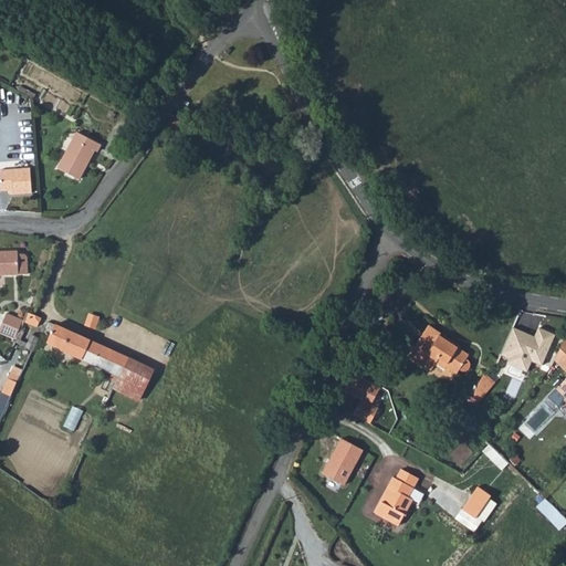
[(168,124),(188,132),(189,121),(171,118),(168,124)]
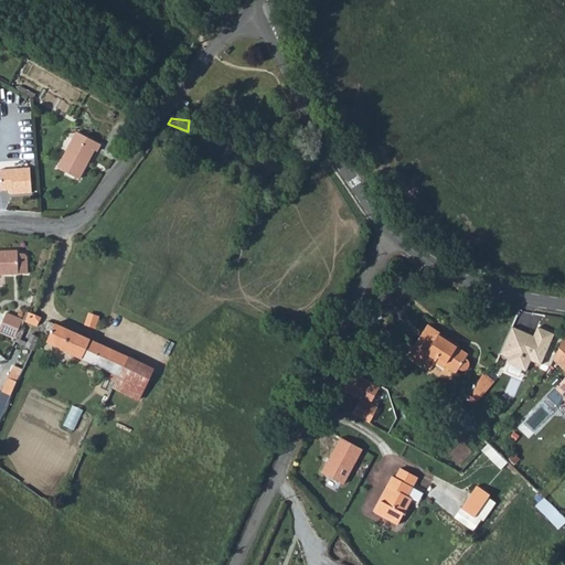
[(55,164),(75,174),(91,146),(94,147),(97,140),(74,128),(55,164)]
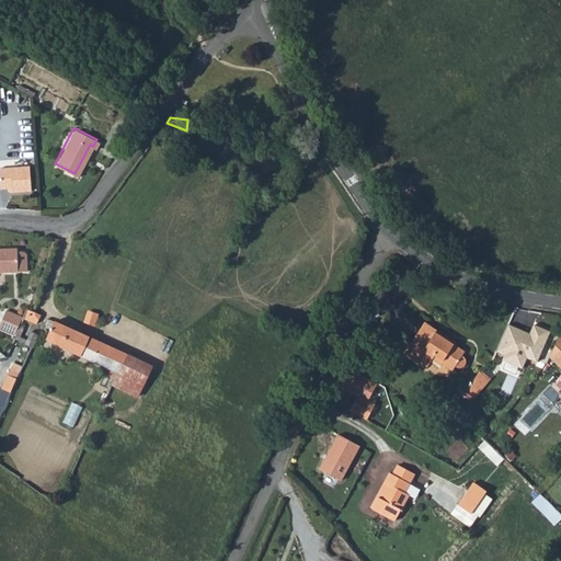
[(0,171),(0,180),(1,192),(9,191),(9,195),(13,194),(13,195),(33,194),(31,169),(0,171)]
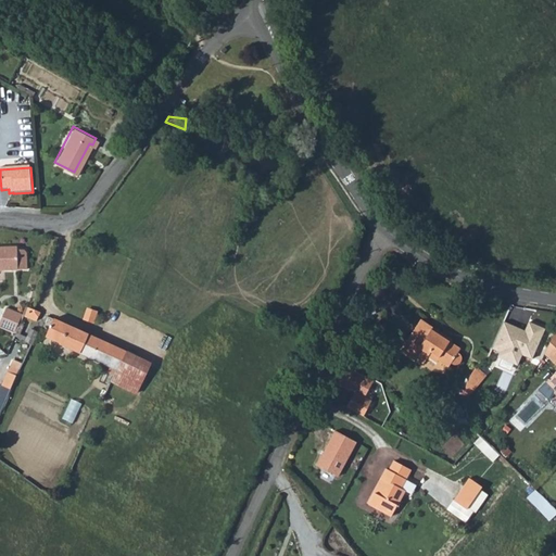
[(16,248),(0,248),(0,270),(26,269),(26,253),(25,252),(25,251),(24,251),(23,250),(16,250),(16,248)]
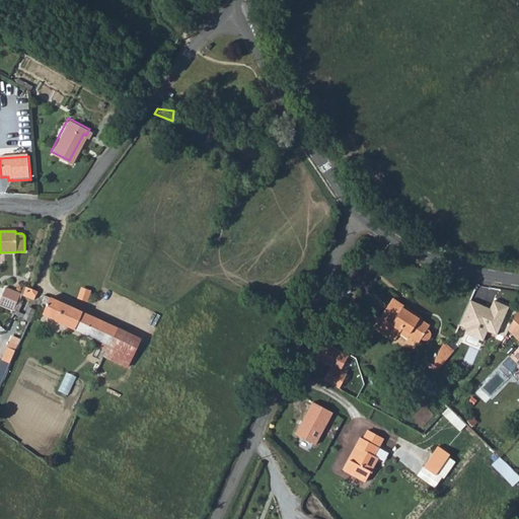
[(36,298),(39,289),(25,285),(22,294),(36,298)]
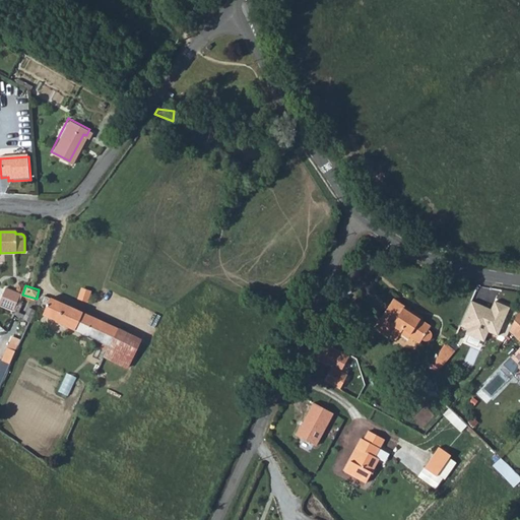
[(0,304),(15,311),(22,294),(7,287),(0,304)]
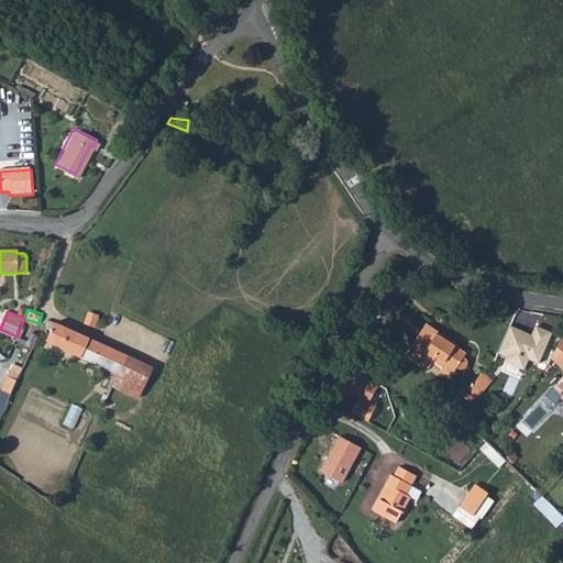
[(98,316),(88,312),(85,324),(95,328),(98,316)]
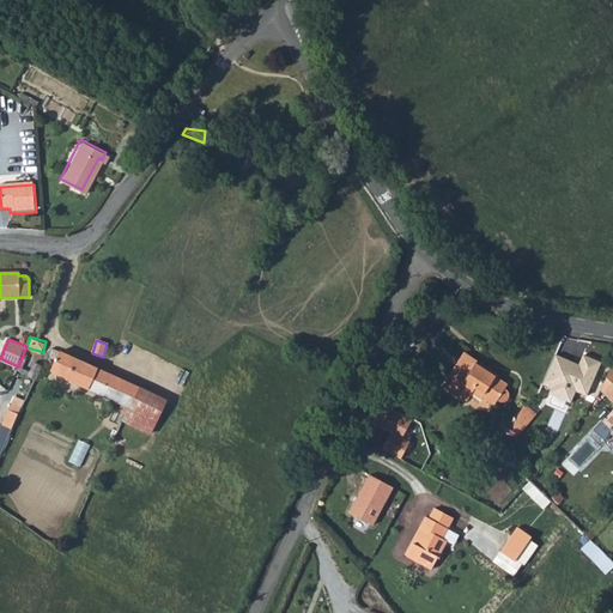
[(50,370),(66,377),(66,380),(129,408),(139,387),(99,369),(98,369),(60,351),(50,370)]
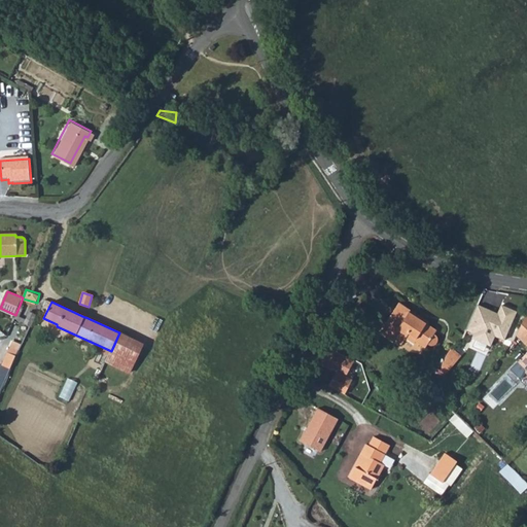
[(380,330),(400,344),(407,336),(426,348),(428,344),(430,346),(433,346),(436,345),(437,344),(438,342),(437,338),(434,335),(436,330),(416,317),(397,305),(380,330)]
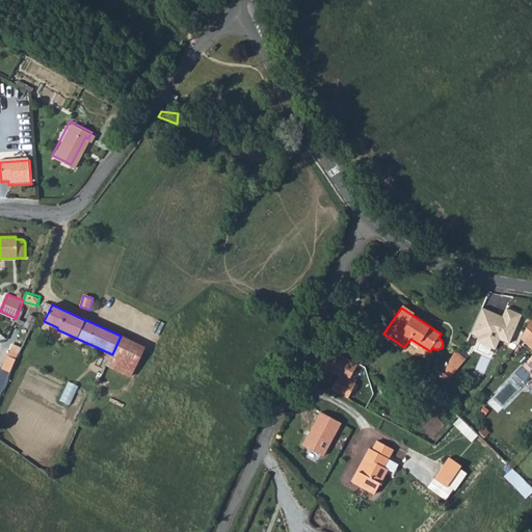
[(482,310),(472,336),(479,339),(477,343),(496,351),(500,342),(510,346),(524,316),(506,309),(502,318),(482,310)]
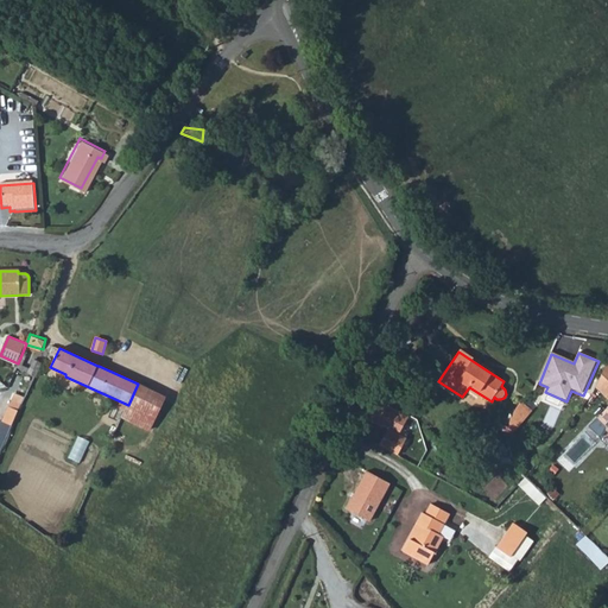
[(27,373),(36,377),(42,363),(42,362),(33,359),(27,373)]
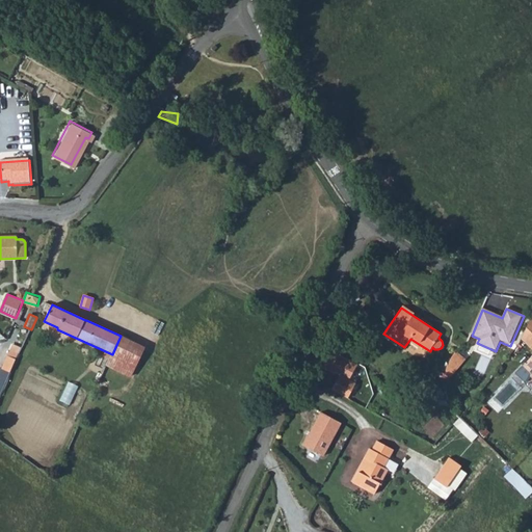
[(531,317),(531,316),(521,339),(530,347),(531,344),(531,317)]
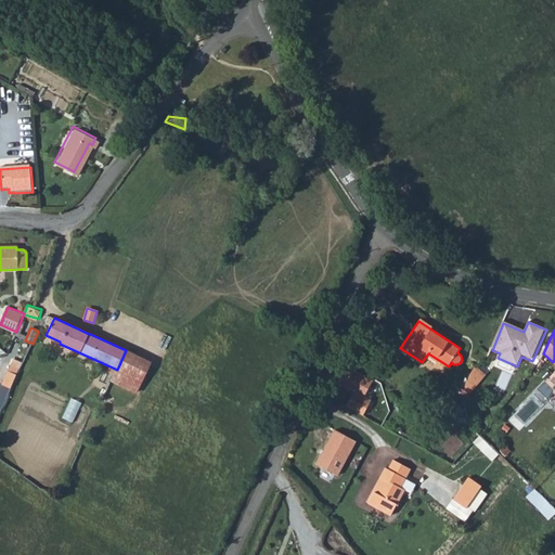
[(112,379),(137,392),(151,362),(126,350),(117,370),(112,379)]
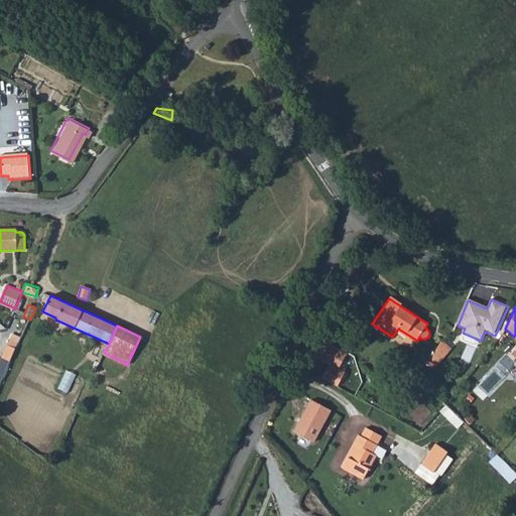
[(19,345),(9,341),(1,360),(11,365),(19,345)]
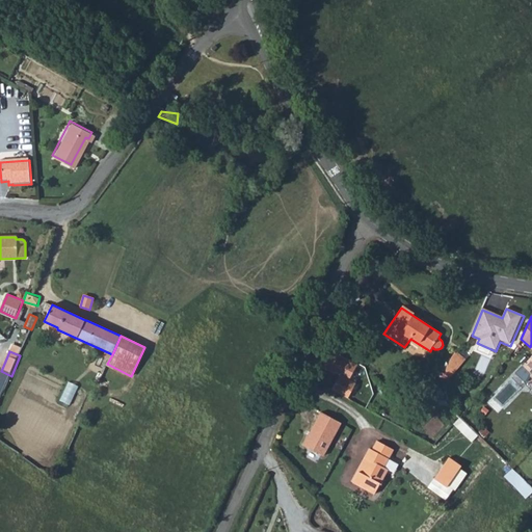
[(531,353),(521,366),(528,373),(528,377),(531,380),(531,353)]
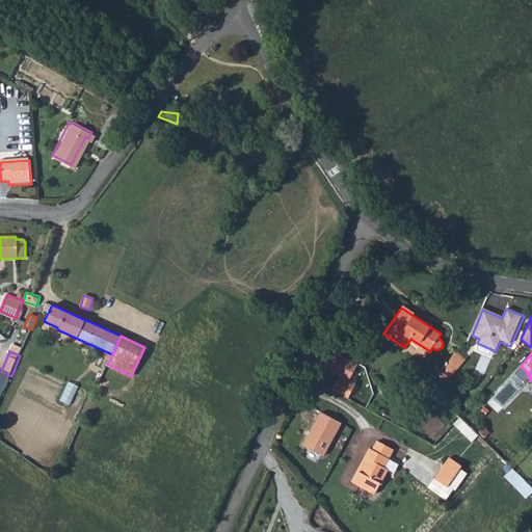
[(331,391),(348,399),(356,384),(340,376),(331,391)]
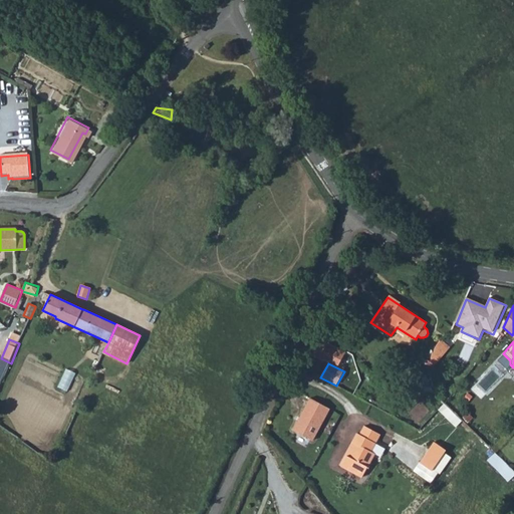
[(68,390),(76,371),(67,367),(59,386),(68,390)]
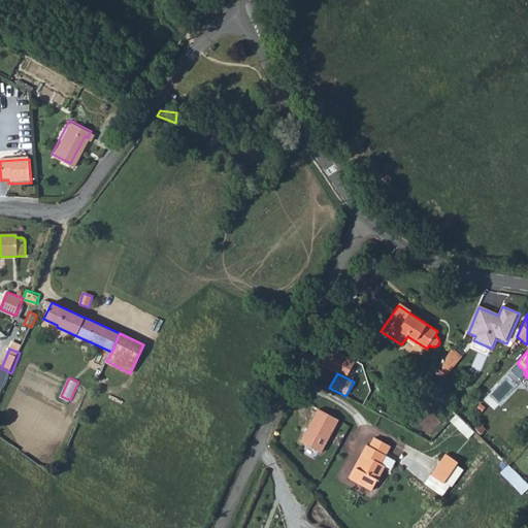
[(319,410),(301,442),(321,453),(338,421),(319,410)]
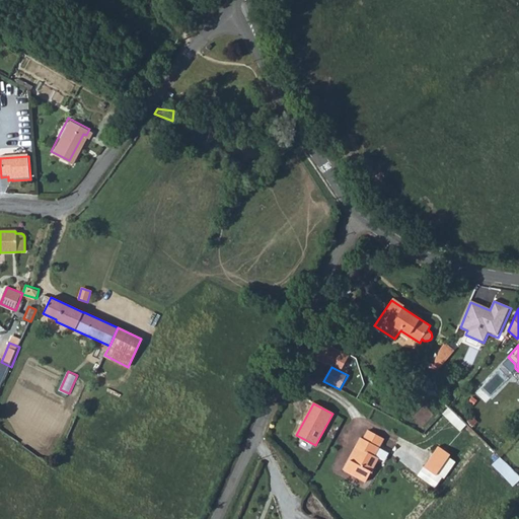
[(445,414),(457,423),(460,418),(449,409),(445,414)]
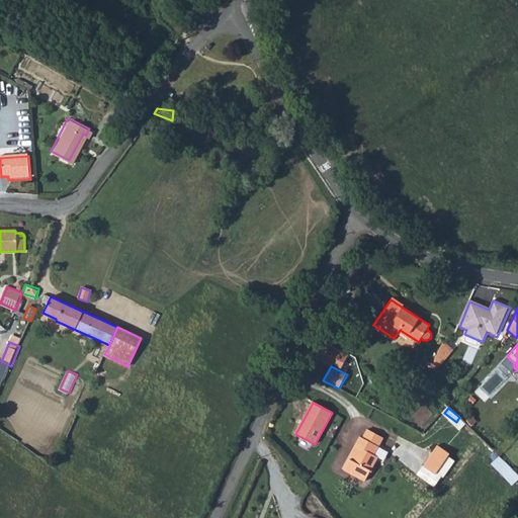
[(367,430),(362,440),(359,438),(342,470),(364,483),(377,458),(373,456),(383,438),(367,430)]
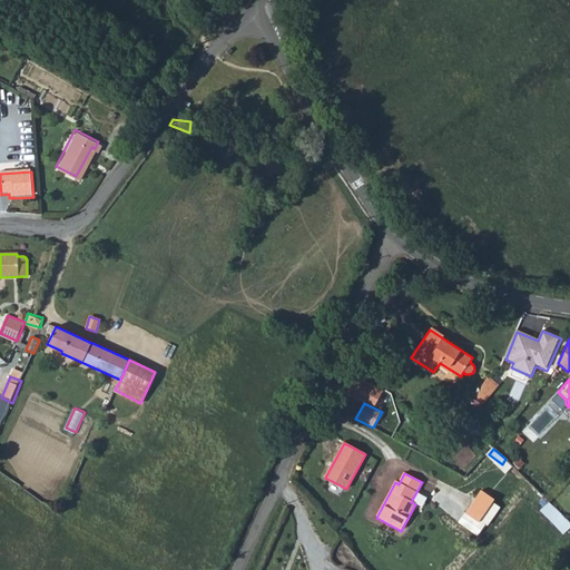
[(462,514),(474,523),(492,502),(480,491),(462,514)]
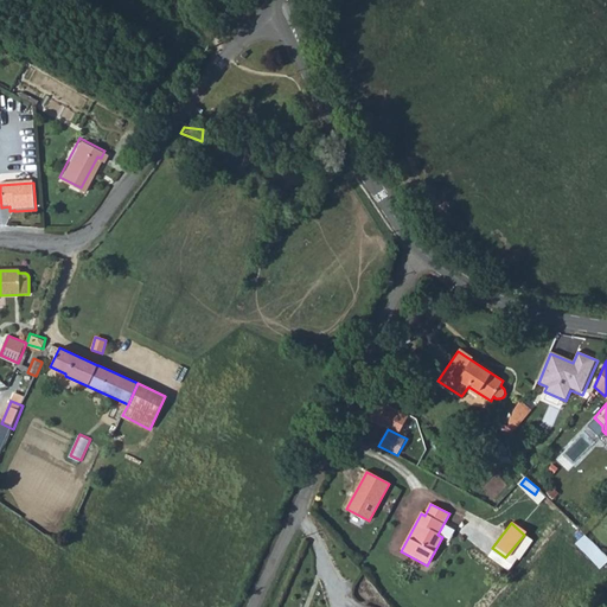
[(576,542),(601,567),(606,561),(606,553),(587,532),(576,542)]
